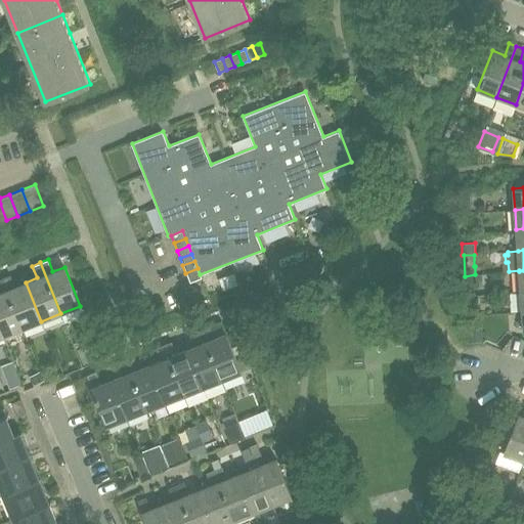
[(198,268),(185,273),(188,280),(201,276),(200,274),(198,268)]
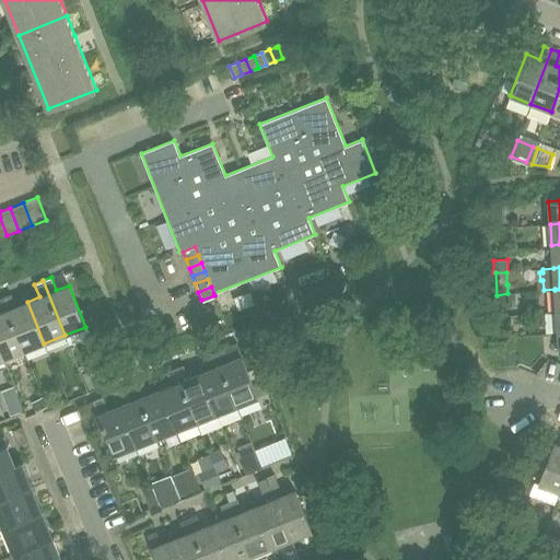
[(10,293),(2,296),(24,351),(44,343),(27,302),(15,306),(10,293)]
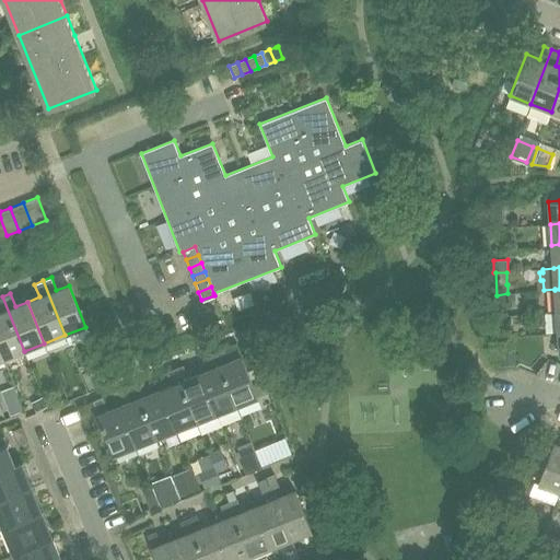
[(0,350),(3,360),(24,351),(2,296),(0,298),(0,350)]
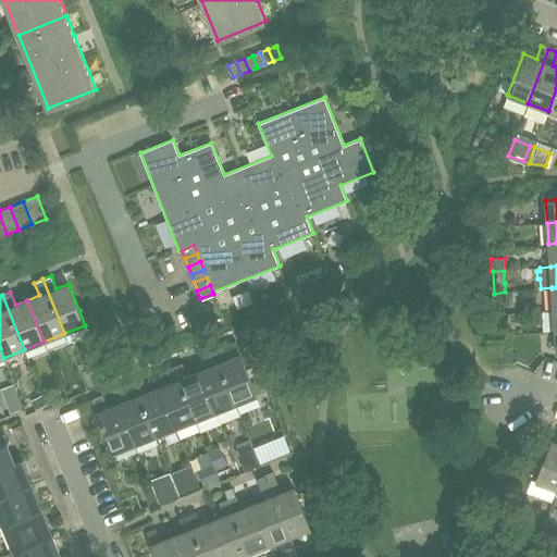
[(512,357),(512,348),(511,335),(508,335),(495,336),(496,349),(497,364),(511,363),(514,363),(512,357)]
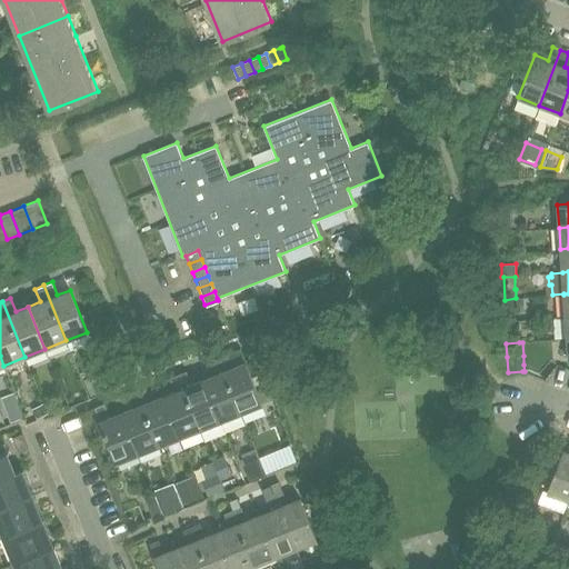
[(228,355),(219,358),(241,412),(262,405),(246,362),(232,368),(228,355)]
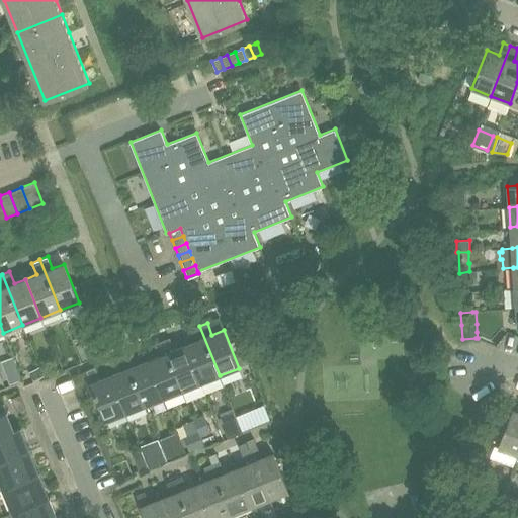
[(196,341),(185,345),(200,383),(220,375),(199,326),(191,329),(196,341)]
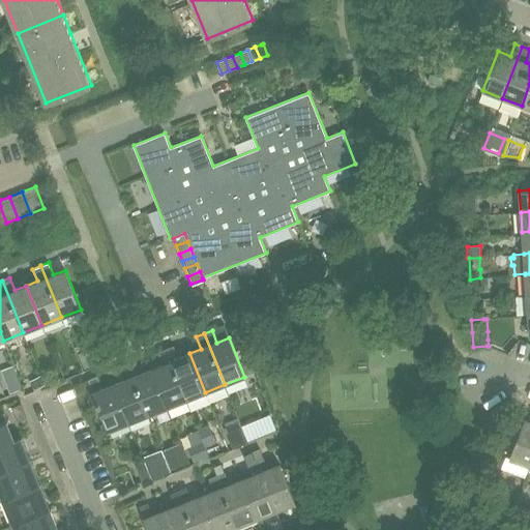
[(173,345),(166,348),(186,400),(205,392),(189,353),(178,357),(173,345)]
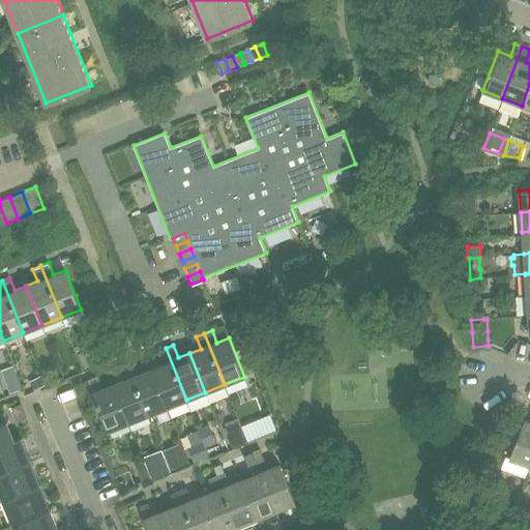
[(163,364),(151,369),(167,408),(186,400),(166,348),(157,351),(163,364)]
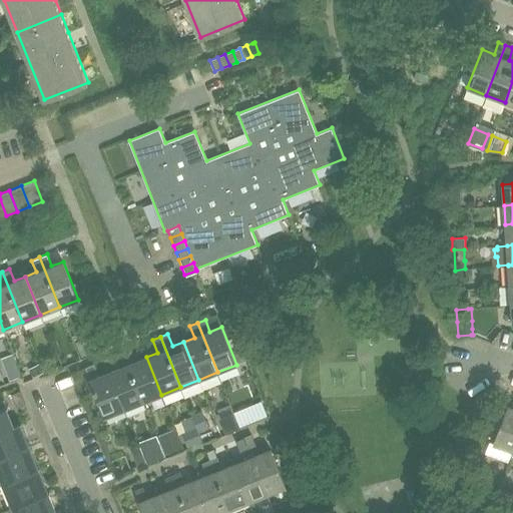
[(130,349),(123,352),(142,402),(161,395),(146,357),(135,361),(130,349)]
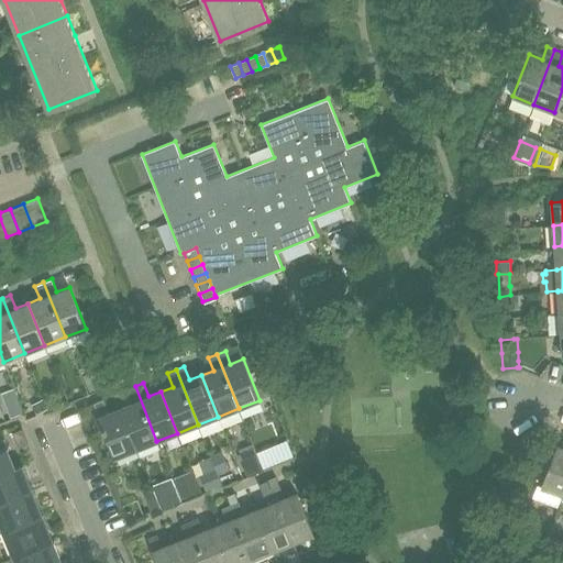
[(132,403),(120,408),(136,449),(156,441),(135,386),(127,389),(132,403)]
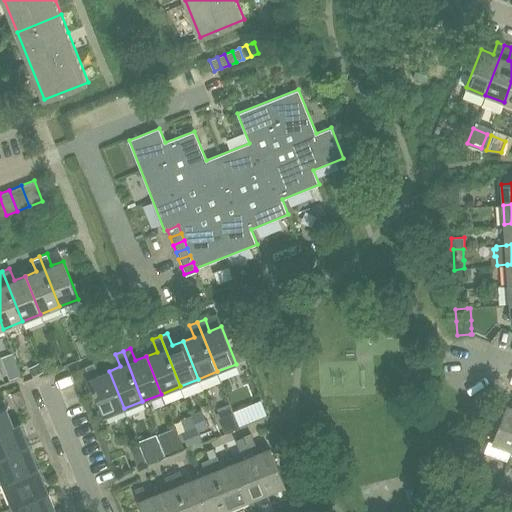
[(90,379),(104,416),(124,408),(109,371),(98,375),(93,363),(86,366),(90,378),(90,379)]
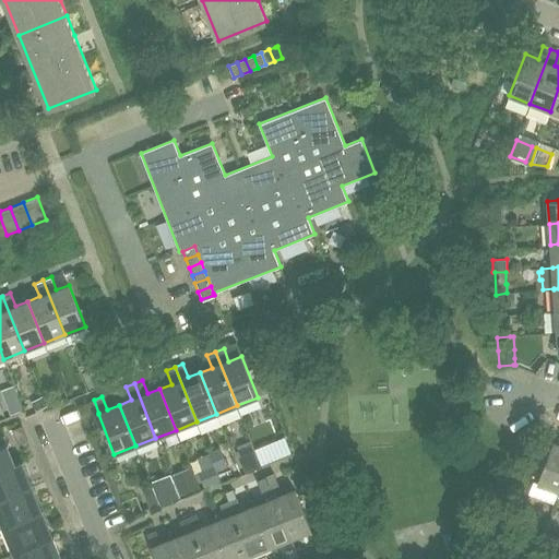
[(43,397),(32,403),(35,412),(47,406),(43,397)]
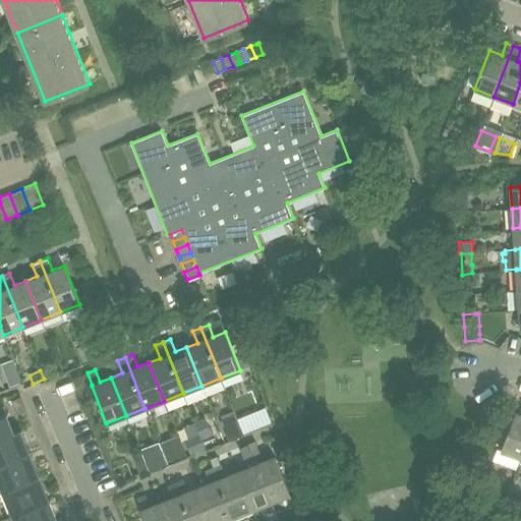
[(17,414),(26,410),(20,397),(11,400),(17,414)]
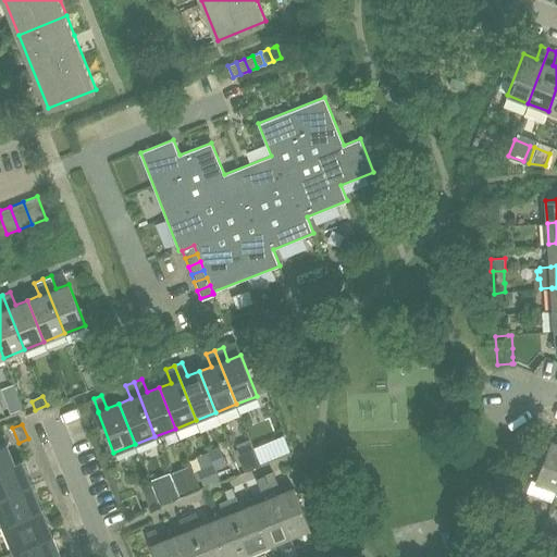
[(0,470),(17,463),(16,462),(15,462),(3,434),(0,435),(0,470)]
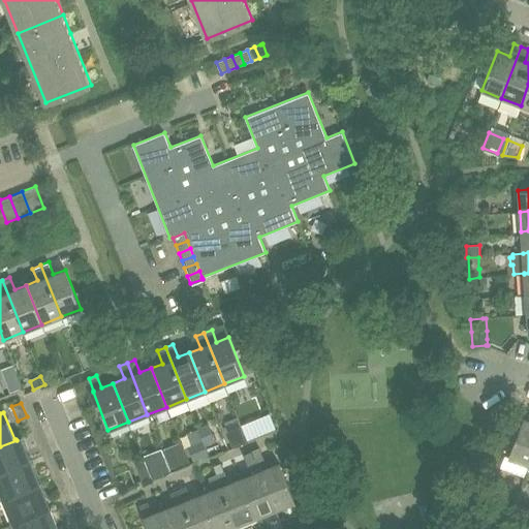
[(508,458),(528,465),(528,463),(528,419),(523,417),(508,458)]
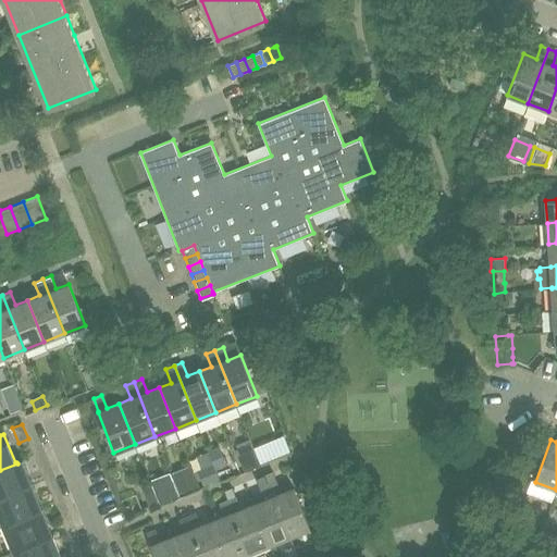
[(208,453),(214,466),(214,468),(227,462),(221,447),(208,453)]
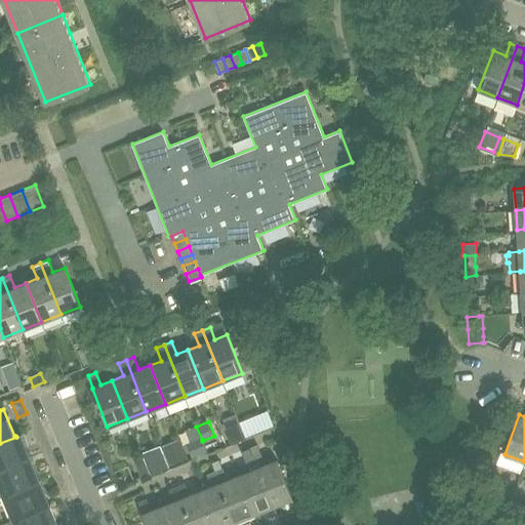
[(202,441),(202,439),(196,427),(185,431),(191,446),(202,441)]
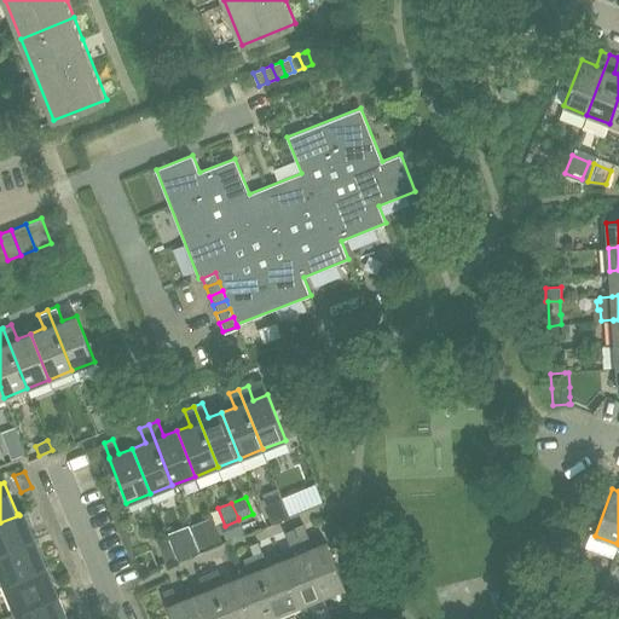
[(27,510),(18,514),(19,515),(0,522),(0,553),(38,538),(27,510)]
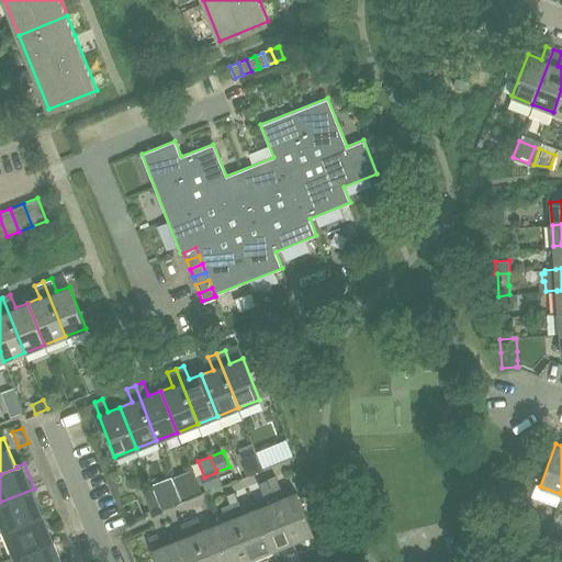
[(279,484),(276,475),(267,479),(292,541),(313,534),(296,492),(284,497),(279,484)]
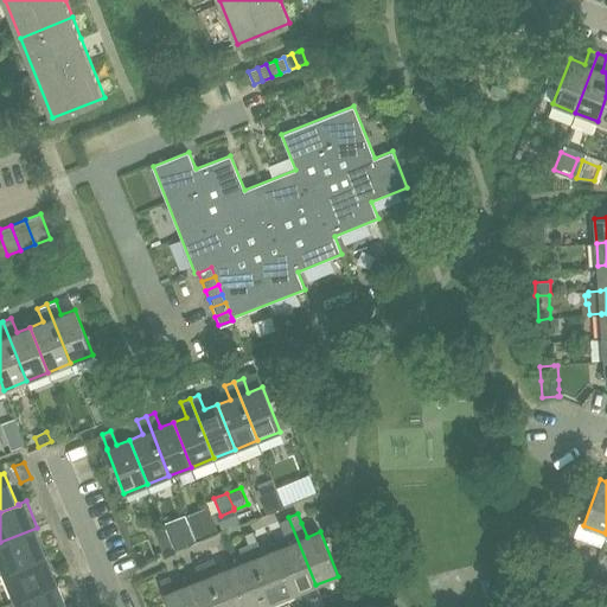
[(288,518),(292,526),(282,530),(288,544),(275,549),(293,594),(315,585),(288,517),(288,518)]
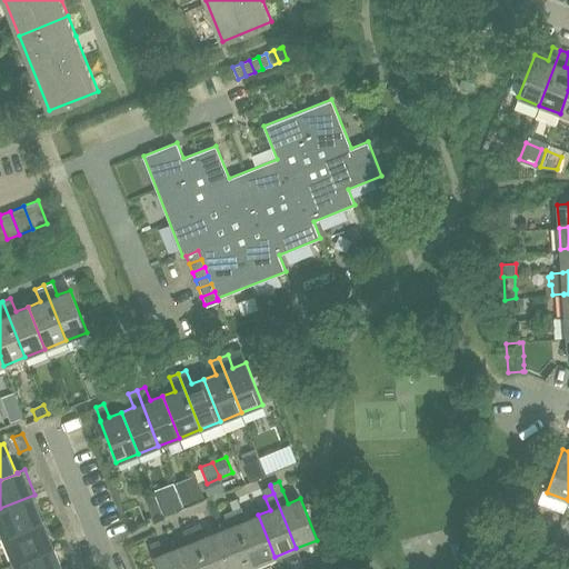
[(152,491),(143,493),(152,516),(161,512),(152,491)]
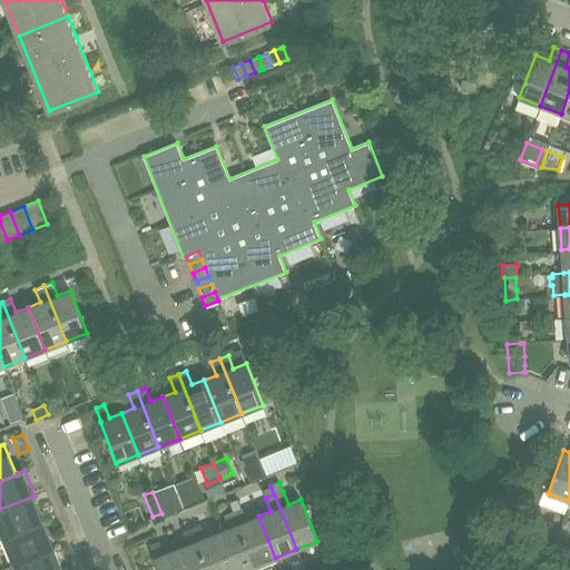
[(45,521),(35,495),(0,509),(0,536),(2,537),(2,538),(45,521)]
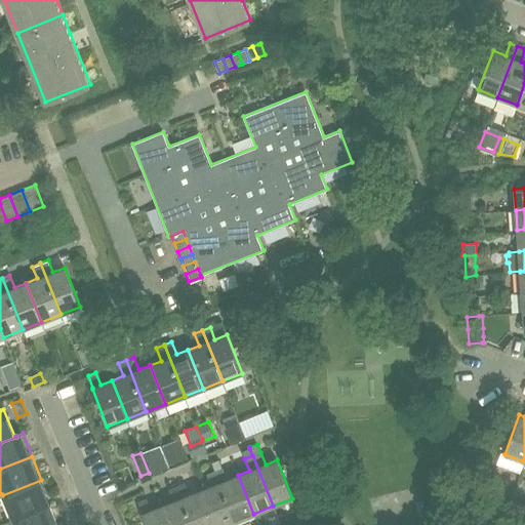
[(223,468),(214,471),(235,521),(253,514),(238,475),(227,480),(223,468)]
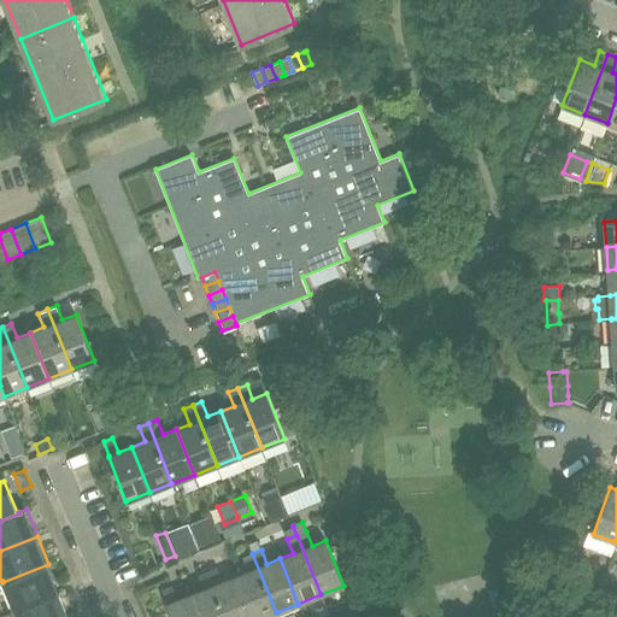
[(248,571),(235,576),(251,616),(265,616),(276,612),(252,553),(242,557),(248,571)]
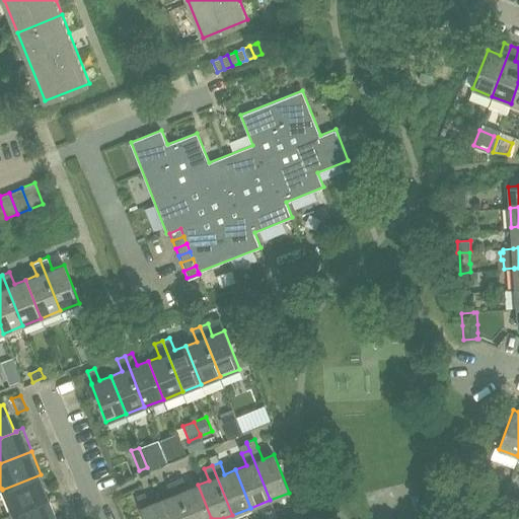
[(51,499),(41,474),(2,490),(12,514),(12,515),(51,499)]
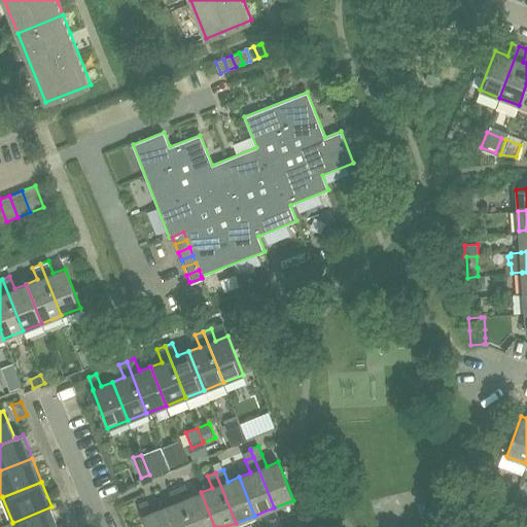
[(184,485),(177,488),(192,526),(214,526),(201,492),(189,497),(184,485)]
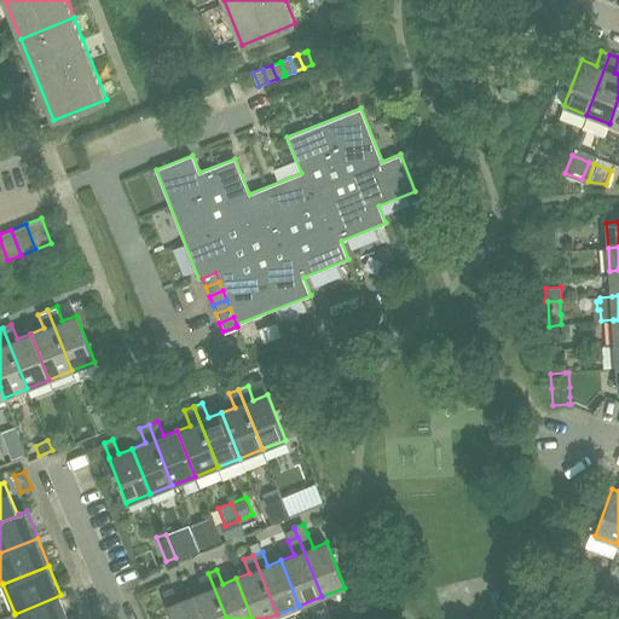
[(204,591),(191,596),(200,618),(226,618),(208,573),(198,577),(204,591)]
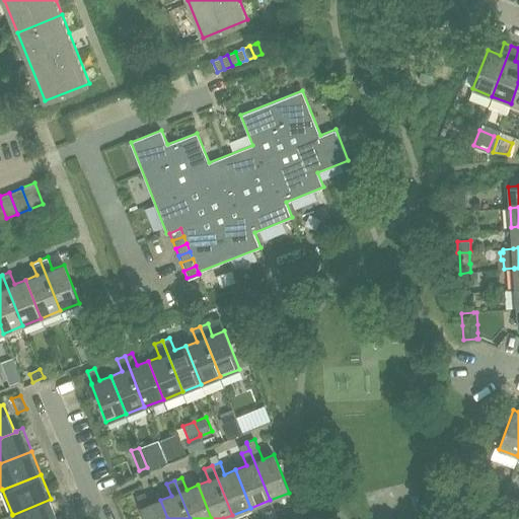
[(141,508),(145,518),(167,518),(160,500),(149,505),(144,492),(137,496),(141,508)]
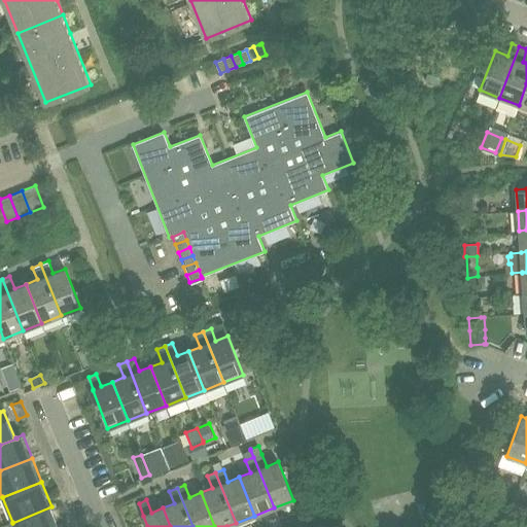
[(59,526),(51,506),(12,523),(12,522),(7,524),(8,526),(59,526)]
